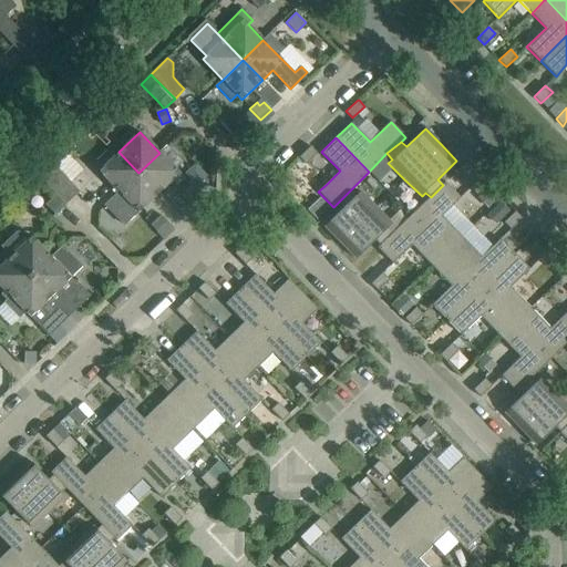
[(99,172),(119,192),(138,173),(119,152),(113,146),(98,161),(104,166),(99,172)]
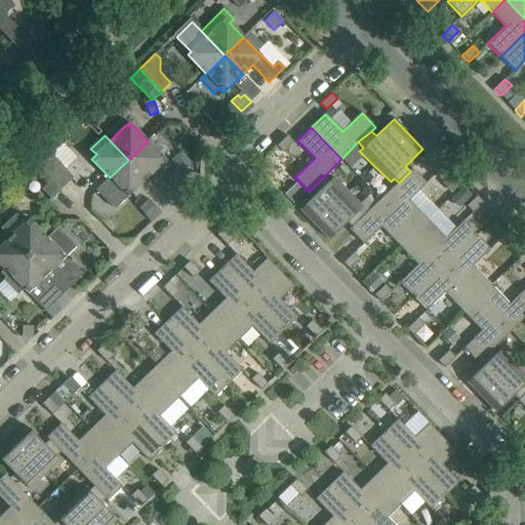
[(287,135),(277,146),(283,152),(293,142),(287,135)]
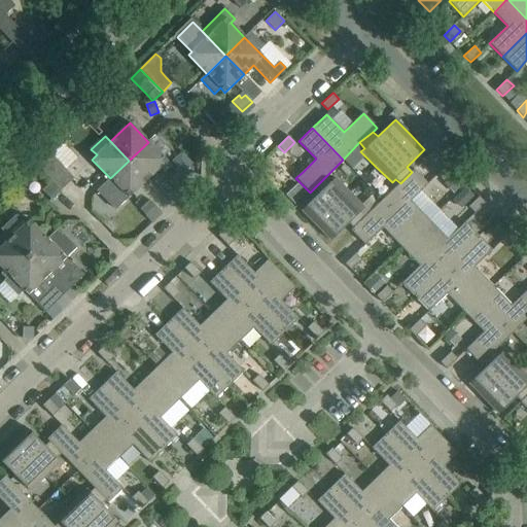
[(167,161),(148,142),(129,161),(147,179),(167,161)]
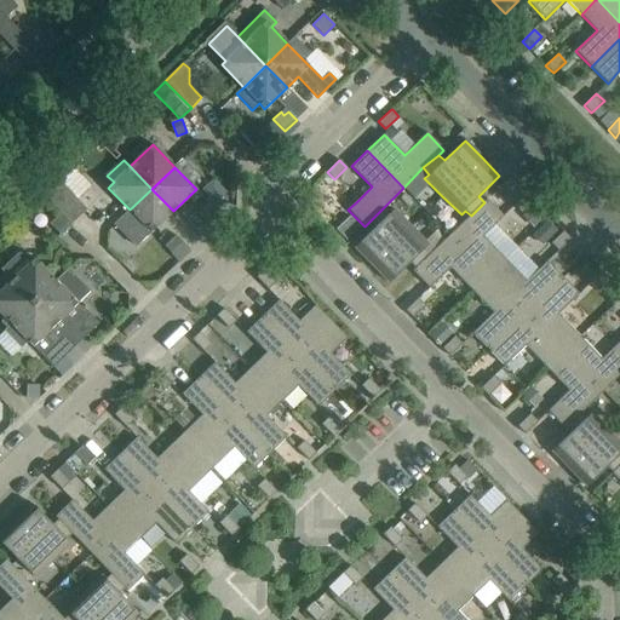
[(45,196),(64,217),(72,224),(86,210),(59,182),(45,196)]
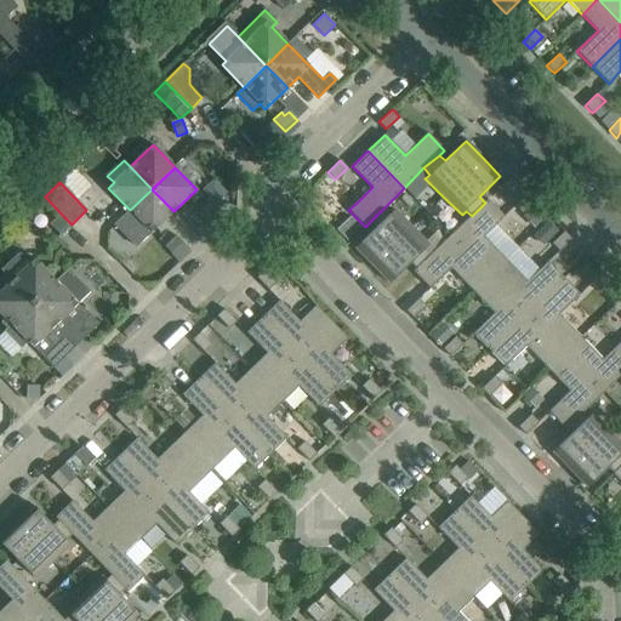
[(174,211),(152,189),(130,210),(115,224),(136,246),(152,233),(174,211)]
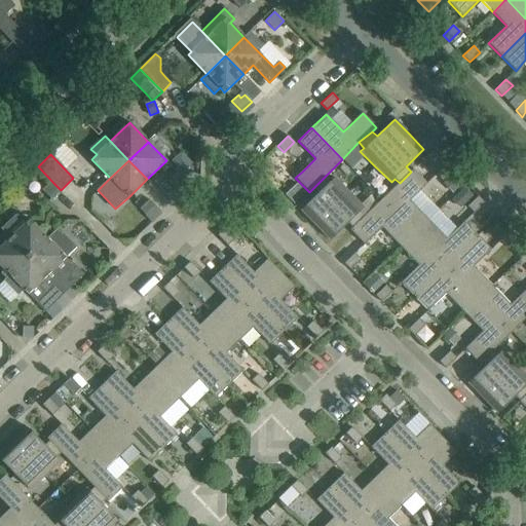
[(447,164),(436,175),(443,181),(453,171),(447,164)]
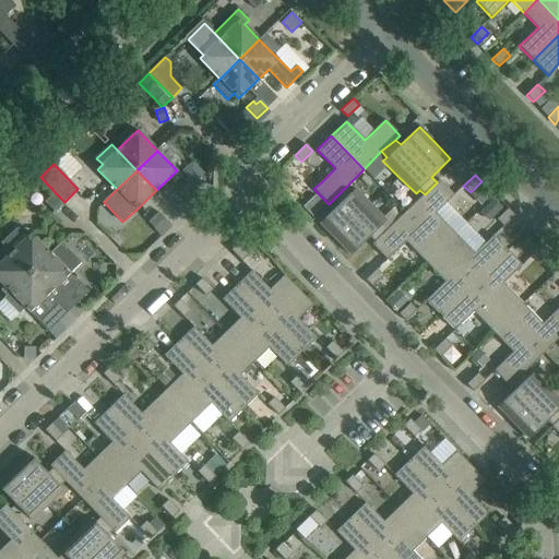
[(437,182),(431,188),(425,194),(405,213),(439,248),(454,233),(435,213),(454,194),(439,179),(437,182)]
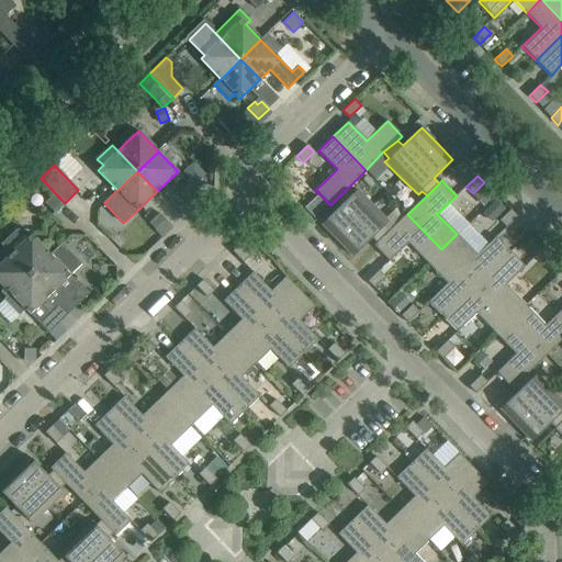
[(180,193),(186,200),(195,190),(190,183),(180,193)]
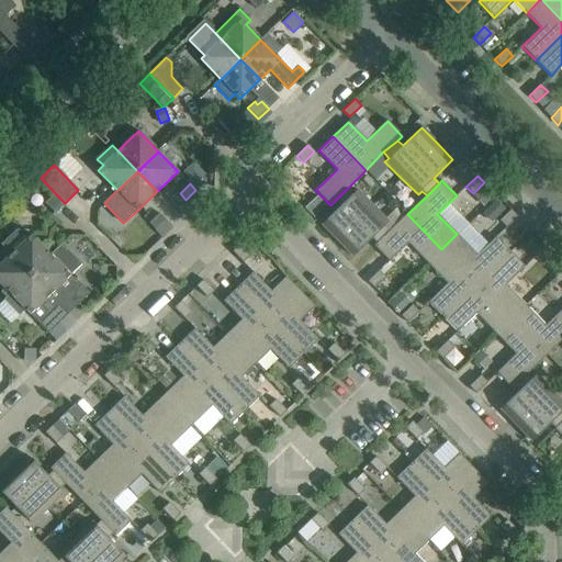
[(340,205),(336,210),(322,224),(337,240),(352,257),(371,238),(377,244),(390,231),(385,225),(390,221),(373,205),(358,190),(351,195),(346,190),(335,201),(340,205)]
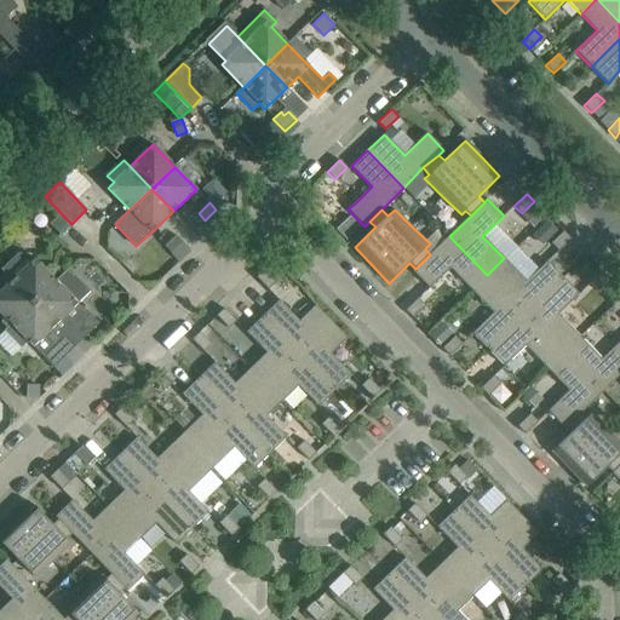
[(72,224),(64,217),(53,227),(61,234),(72,224)]
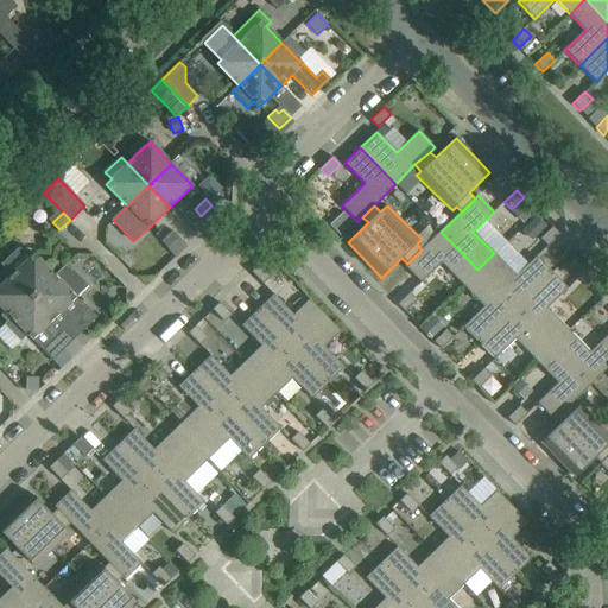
[(353,223),(343,214),(331,226),(341,235),(353,223)]
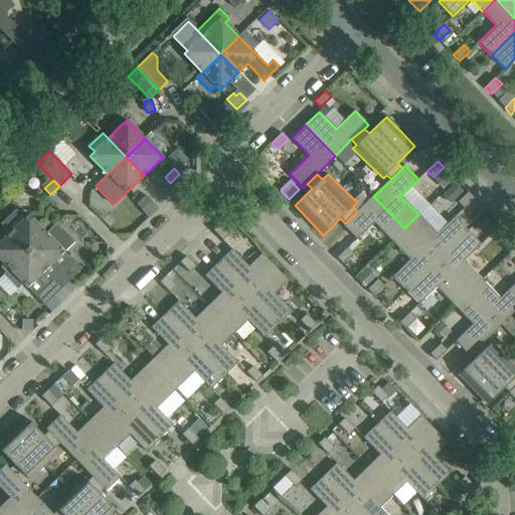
[(468,192),(458,202),(464,208),(474,198),(468,192)]
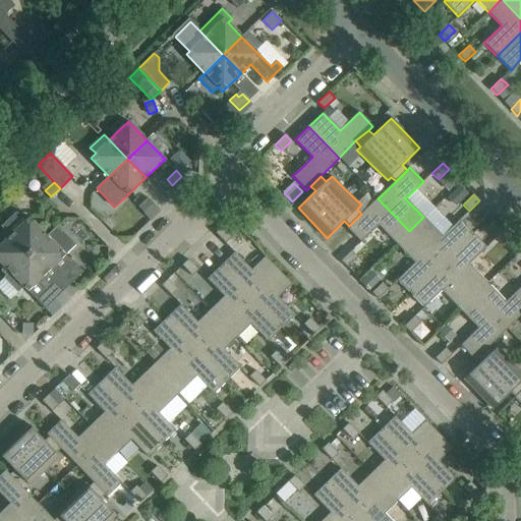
[(138,207),(143,213),(154,204),(148,197),(138,207)]
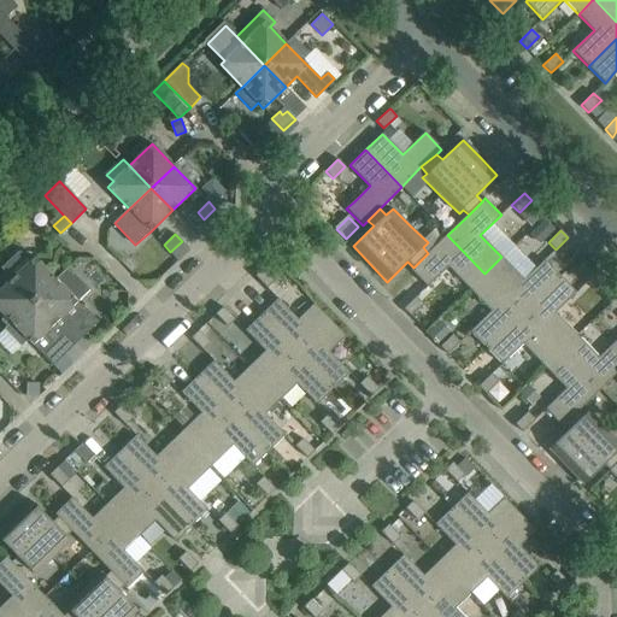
[(485,274),(447,235),(428,253),(413,268),(410,270),(427,287),(447,266),(469,289),(485,274)]
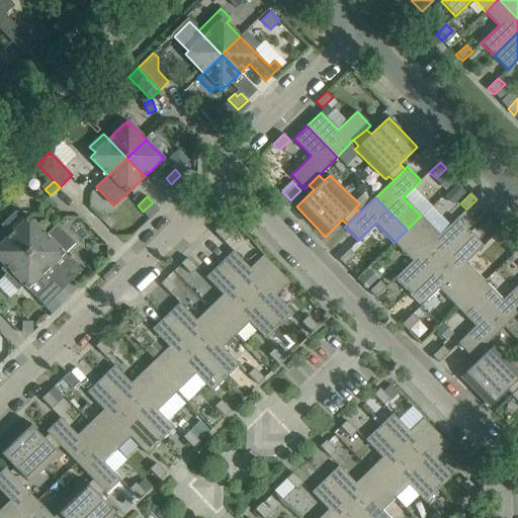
[(14,212),(1,226),(4,230),(27,253),(46,235),(28,217),(23,211),(14,212)]
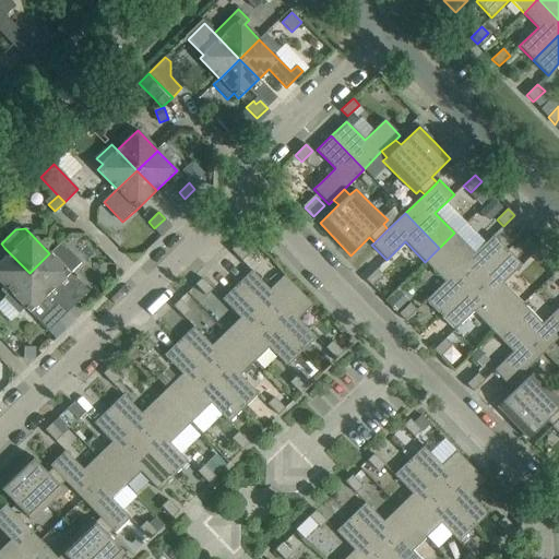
[(494,236),(474,253),(454,233),(439,248),(473,283),(508,250),(494,236)]
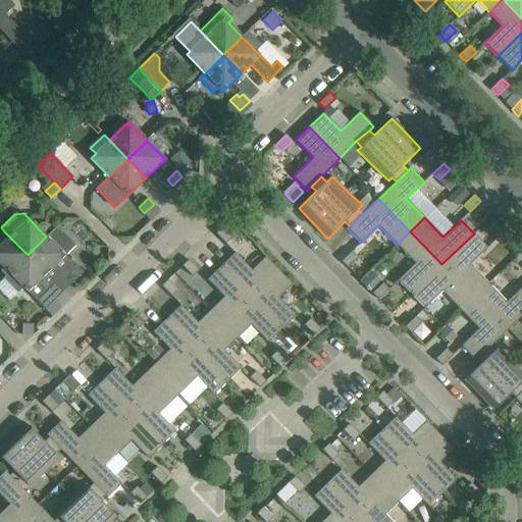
[(46,237),(28,255),(41,268),(46,274),(54,267),(60,260),(65,256),(75,246),(57,225),(46,237)]
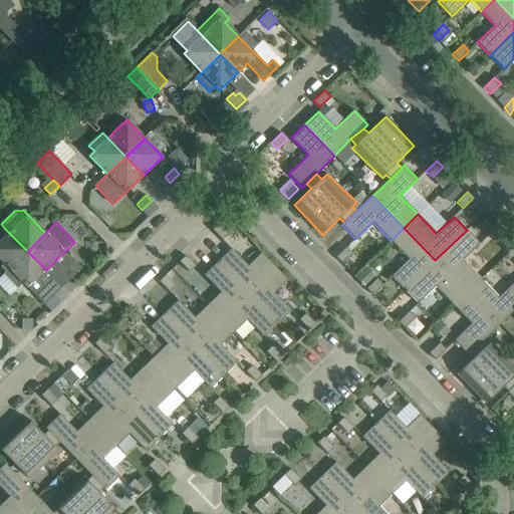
[(212,230),(222,240),(229,234),(219,224),(212,230)]
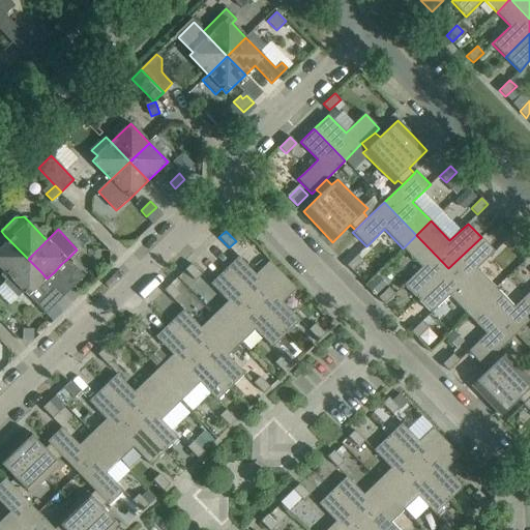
[(514,232),(504,242),(510,248),(521,238),(514,232)]
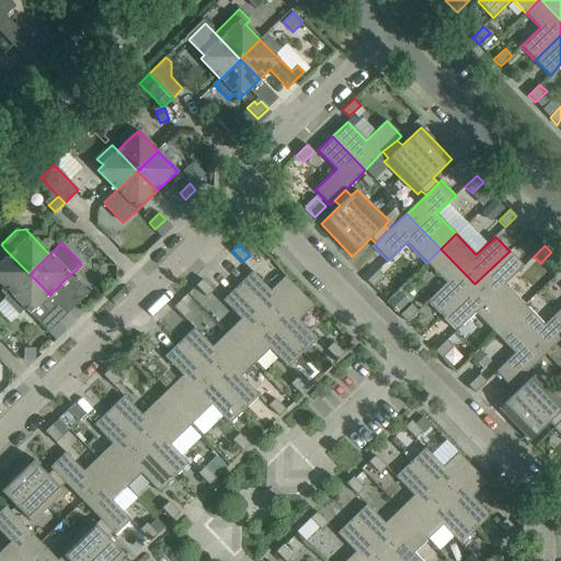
[(4,249),(0,252),(0,283),(10,293),(10,294),(15,288),(30,274),(4,249)]
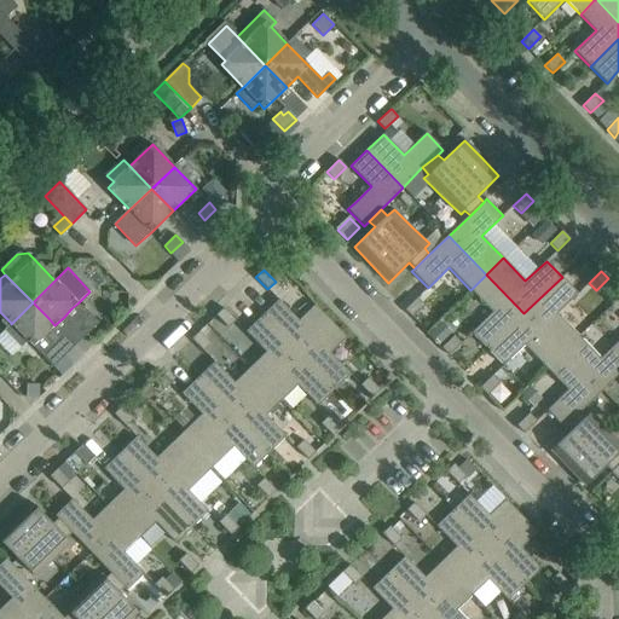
[(470,290),(493,312),(472,333),(487,348),(524,313),(486,275),(470,290)]
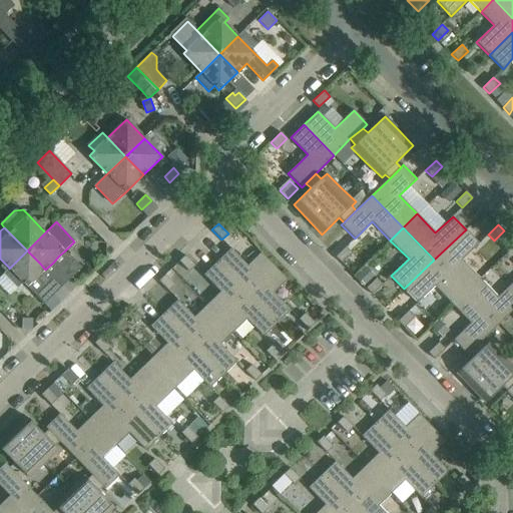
[(479,243),(466,229),(434,260),(465,293),(479,279),(462,260),(479,243)]
